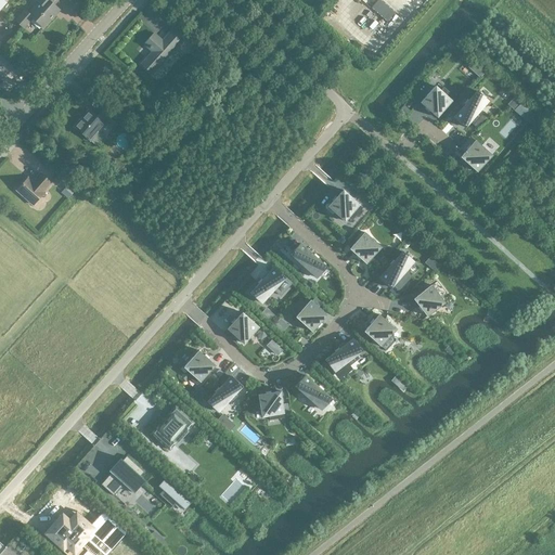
[(36,0),(39,3),(27,17),(23,13),(16,21),(23,27),(33,17),(43,27),(59,10),(53,4),(56,0),(36,0)]
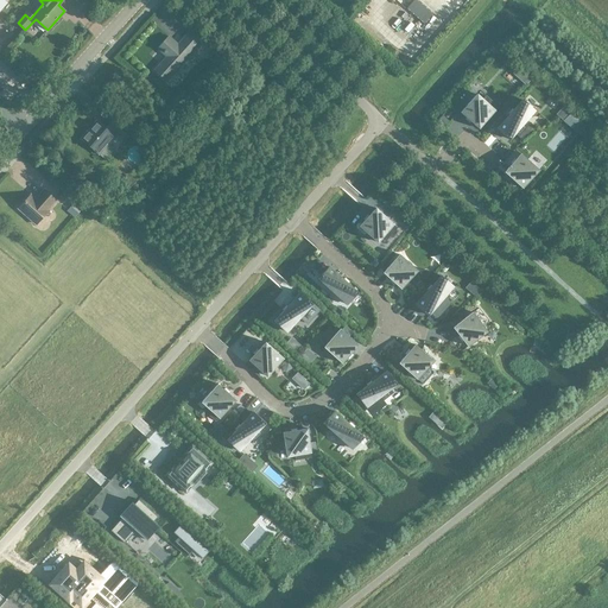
[(419,0),(405,0),(403,2),(424,23),(434,12),(419,0)]
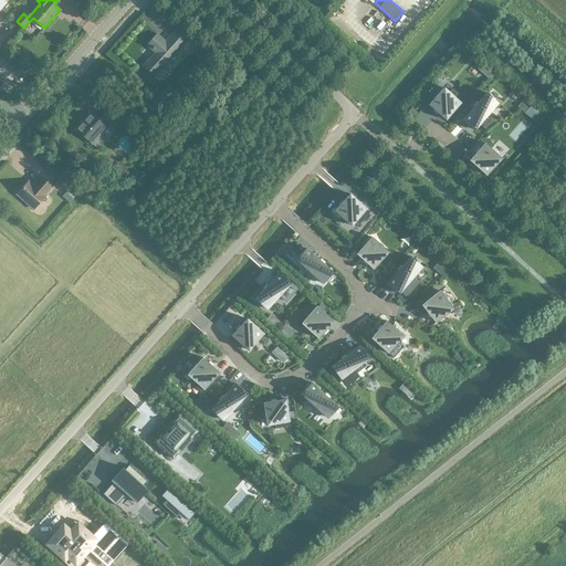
[(166,41),(157,33),(144,49),(144,50),(149,44),(161,55),(149,70),(156,75),(189,39),(177,28),(166,41)]
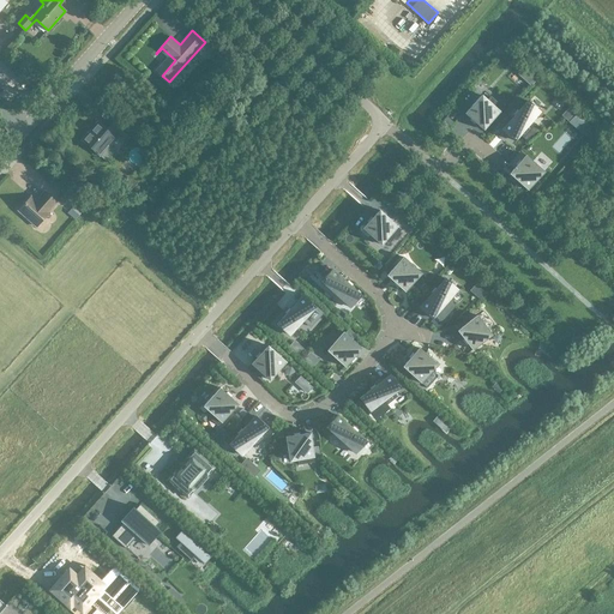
[(215,50),(210,56),(215,61),(220,55),(215,50)]
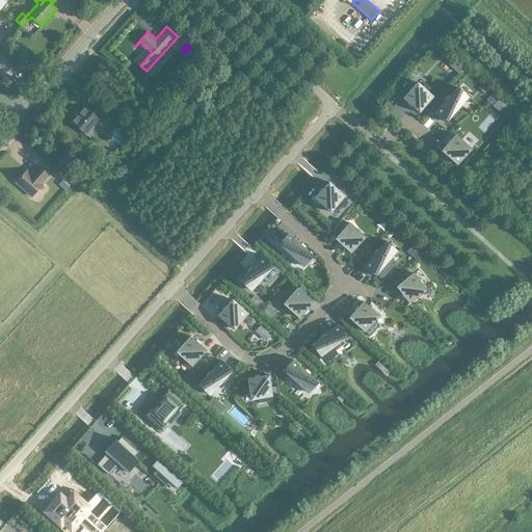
[(418,83),(403,99),(419,112),(433,97),(436,94),(426,84),(423,87),(418,83)]
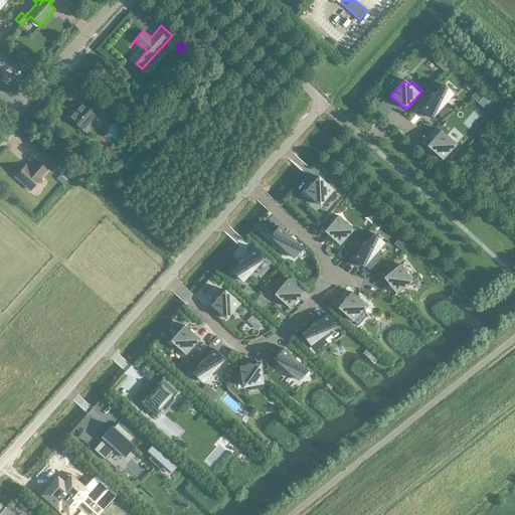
[(443,84),(421,109),(432,118),(437,113),(440,116),(448,108),(445,105),(454,95),(443,84)]
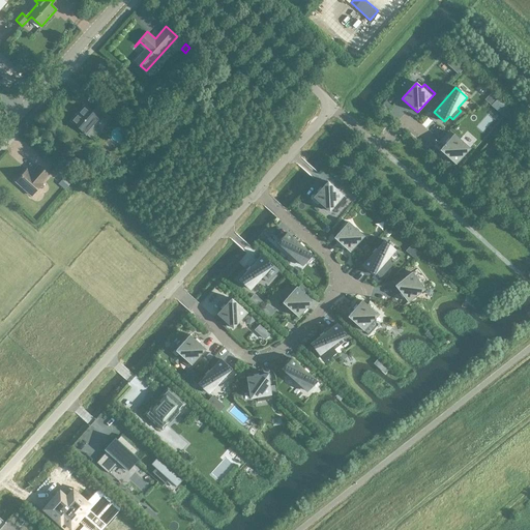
[(507,118),(513,112),(498,96),(492,102),(507,118)]
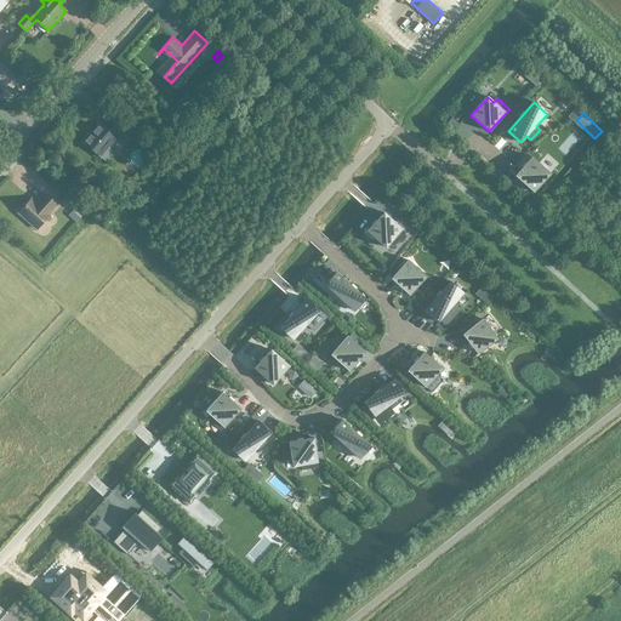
[(126,140),(132,134),(118,120),(112,127),(114,129),(109,134),(98,124),(83,141),(107,163),(117,153),(110,147),(121,135),(126,140)]
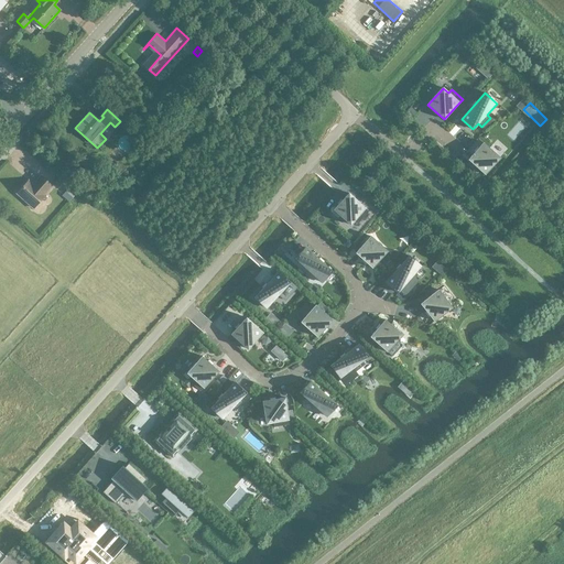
[(484,143),(468,160),(485,174),(500,158),(484,143)]
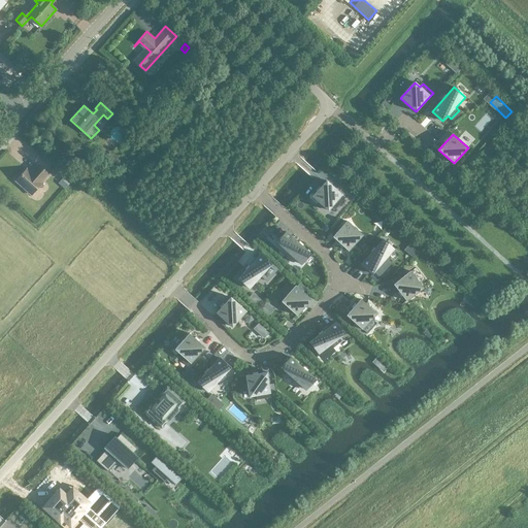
[(112,163),(119,157),(113,153),(107,159),(112,163)]
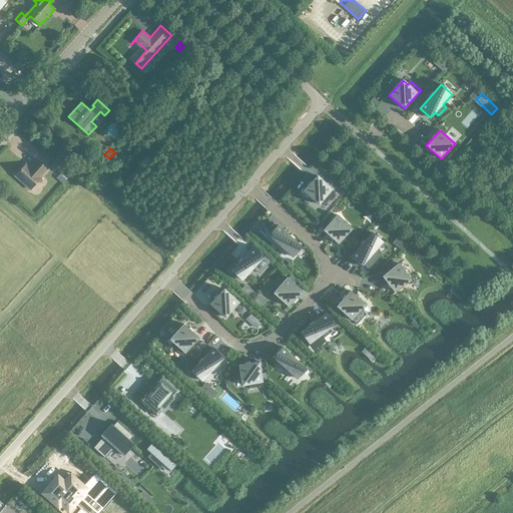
[(27,165),(26,164),(16,176),(30,189),(41,177),(40,177),(47,169),(34,157),(27,165)]
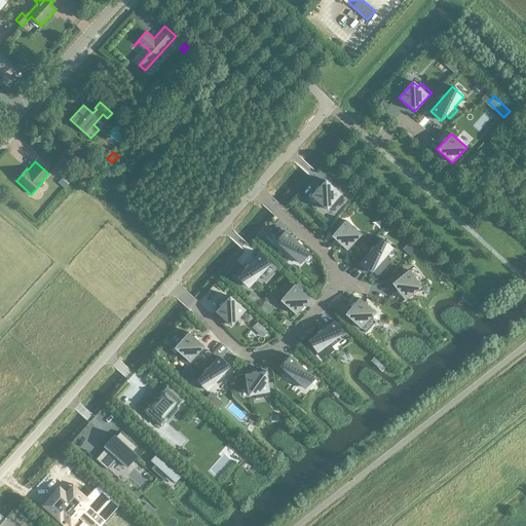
[(310,197),(318,185),(310,179),(302,191),(310,197)]
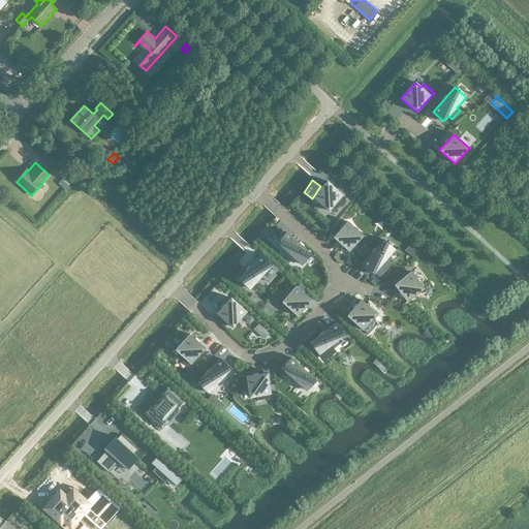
[(327,181),(313,197),(323,207),(329,211),(333,206),(336,209),(346,198),(327,181)]
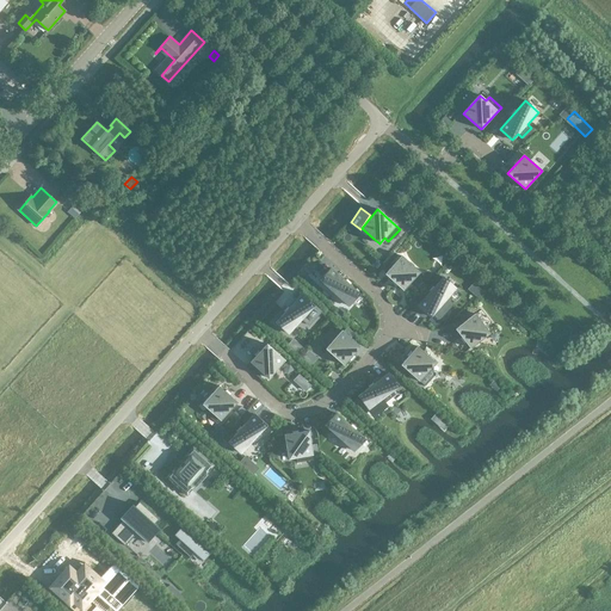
[(401,255),(386,275),(403,290),(420,272),(401,255)]
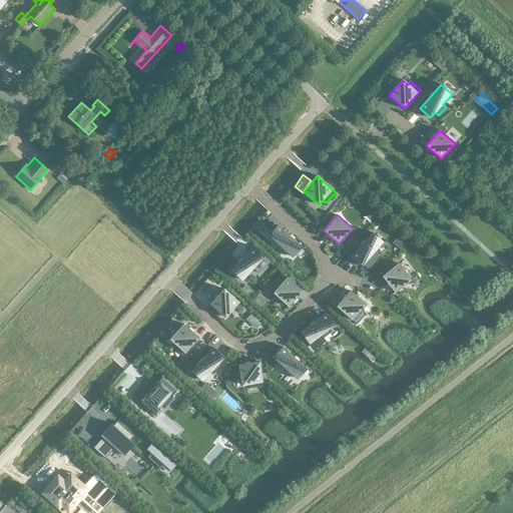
[(278,225),(269,235),(293,258),(302,246),(278,225)]
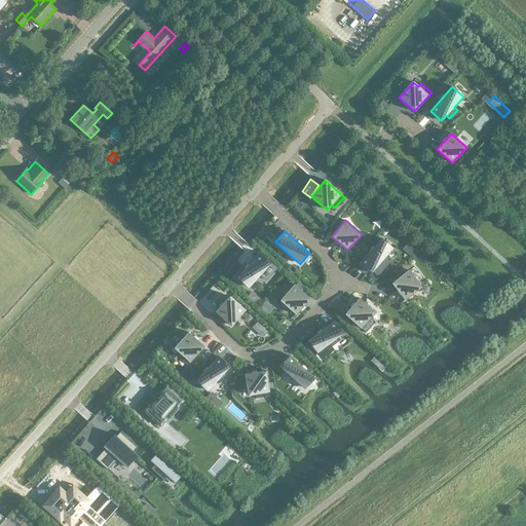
[(382,238),(360,263),(370,272),(392,249),(382,238)]
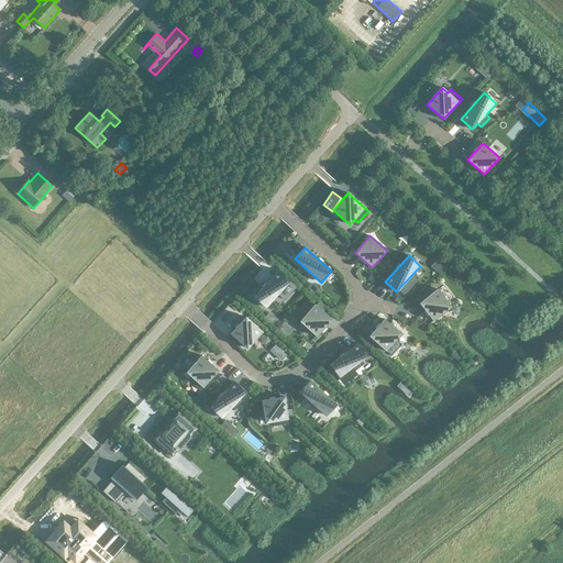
[(441,273),(444,268),(435,261),(431,265),(441,273)]
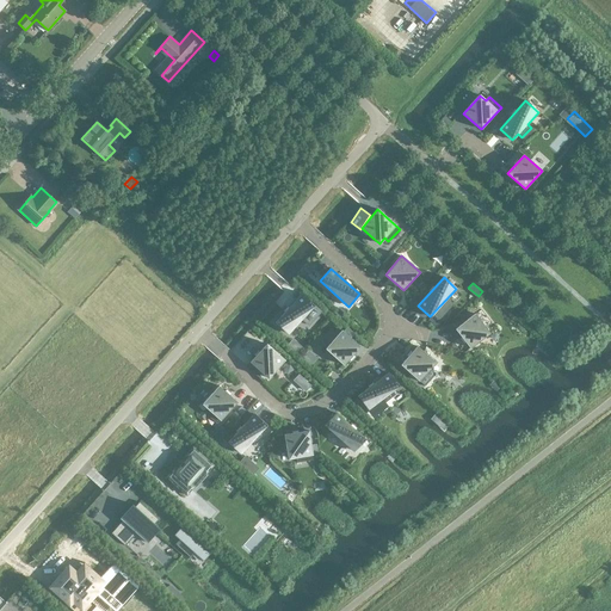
[(302,295),(276,322),(289,334),(302,319),(309,326),(321,312),(302,295)]
